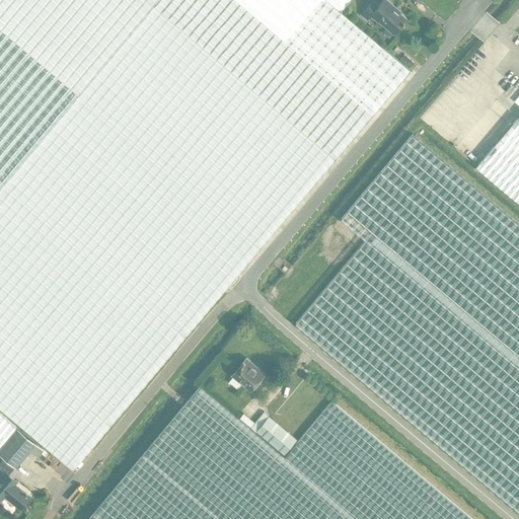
[(347,0),(0,0),(0,408),(72,469),(409,69),(340,10),(347,0)]
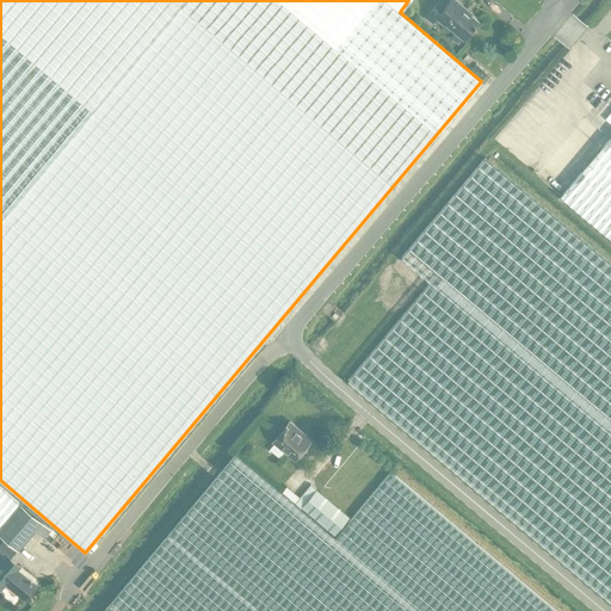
[(464,11),(466,10),(454,0),(450,0),(445,7),(439,1),(426,17),(432,23),(436,18),(444,24),(445,23),(464,39),(479,23),(464,11)]
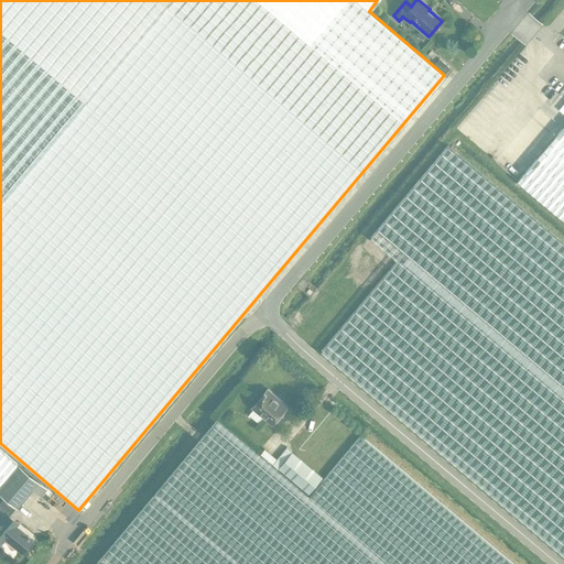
[(444,73),(449,67),(438,58),(434,64),(444,73)]
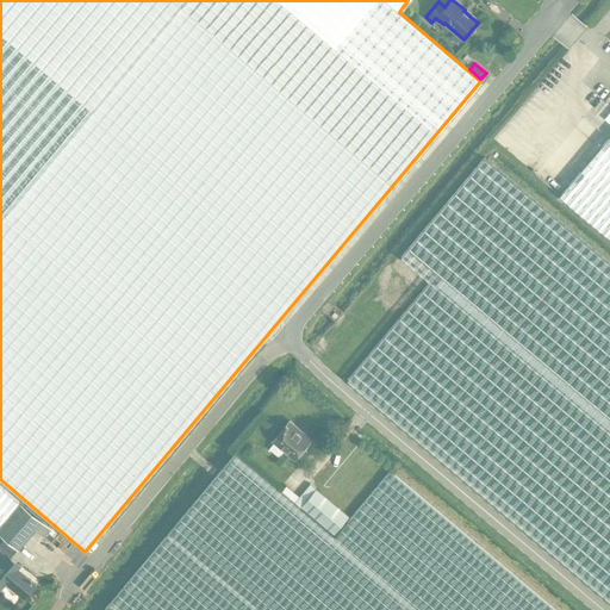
[(560,195),(609,237),(609,138),(608,137),(560,195)]
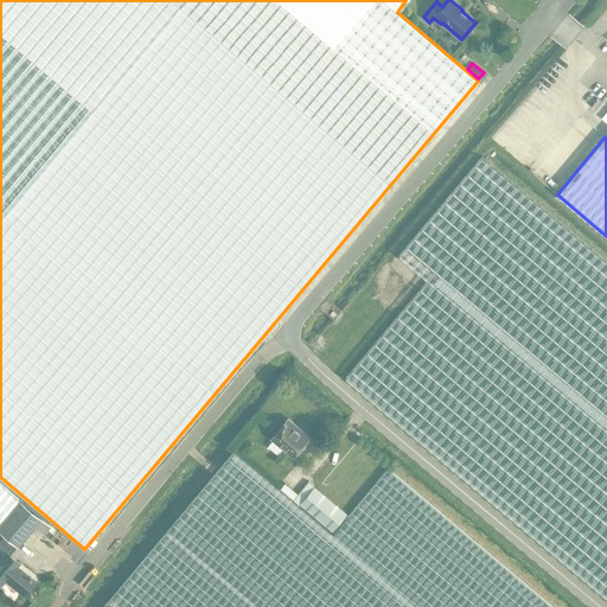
[(606,261),(483,157),(400,255),(428,280),(346,377),(606,596),(606,261)]
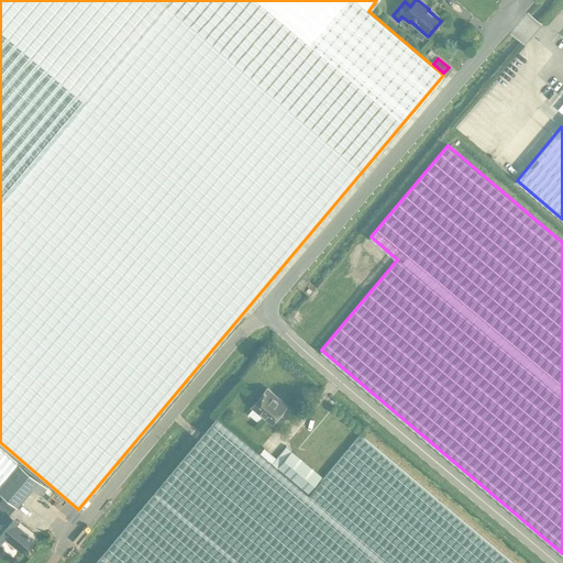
[(273,423),(288,405),(279,398),(278,401),(266,390),(253,406),(273,423)]
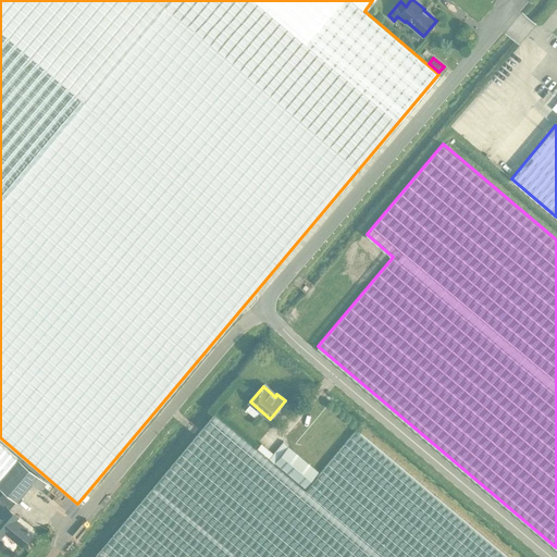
[(507,556),(356,431),(306,490),(215,415),(96,556),(507,556)]
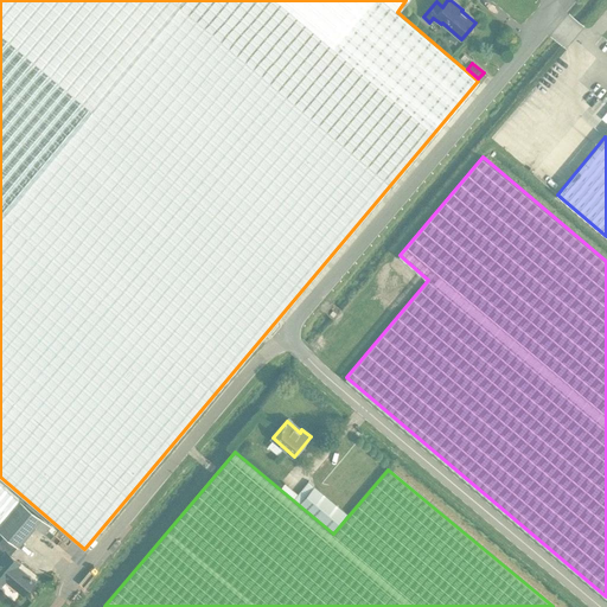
[(5,551),(6,551),(13,542),(14,543),(31,523),(39,530),(46,522),(16,497),(0,483),(0,530),(5,536),(0,541),(0,547),(5,551)]
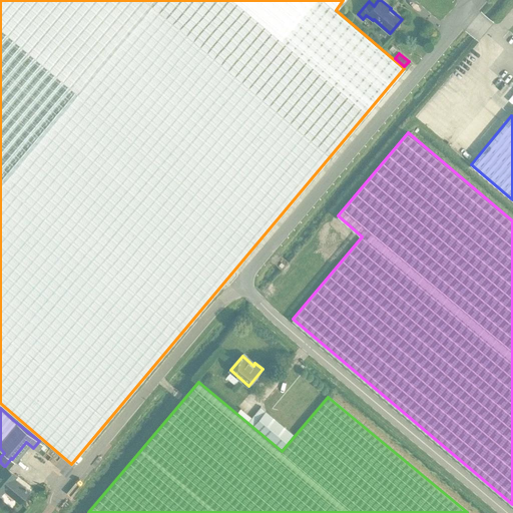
[(294,434),(266,411),(253,425),(282,448),(294,434)]
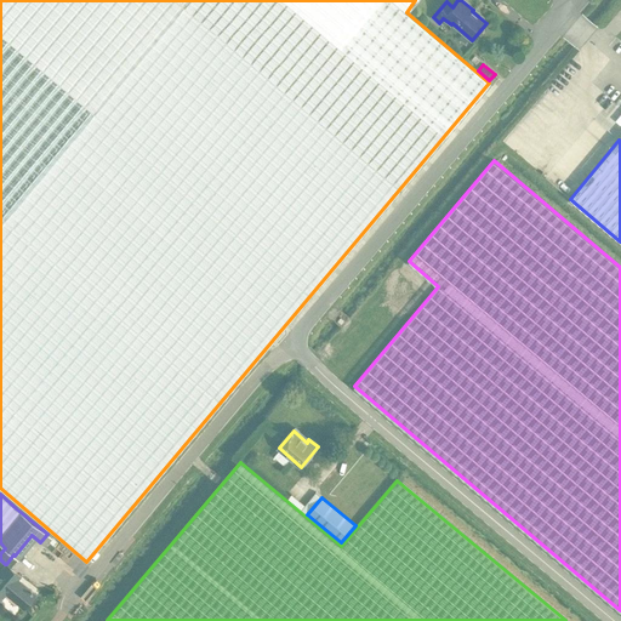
[(16,573),(6,564),(5,564),(0,570),(0,599),(5,594),(23,609),(24,608),(26,609),(29,608),(33,604),(34,602),(35,598),(35,597),(34,596),(35,594),(13,576),(16,573)]
